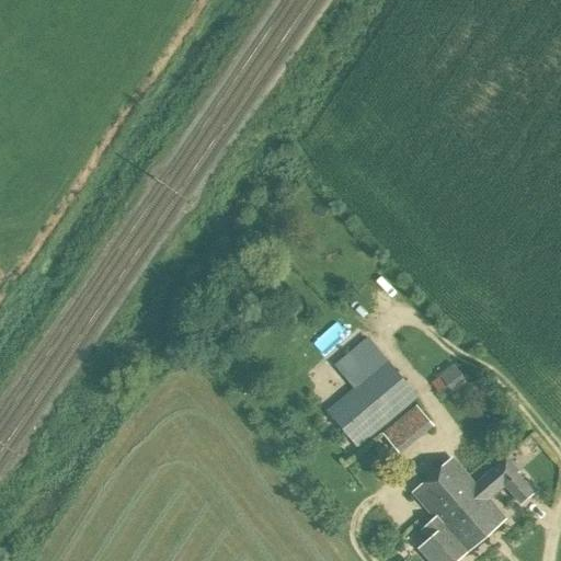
[(341,243),(330,256),(343,266),(353,253),(341,243)]
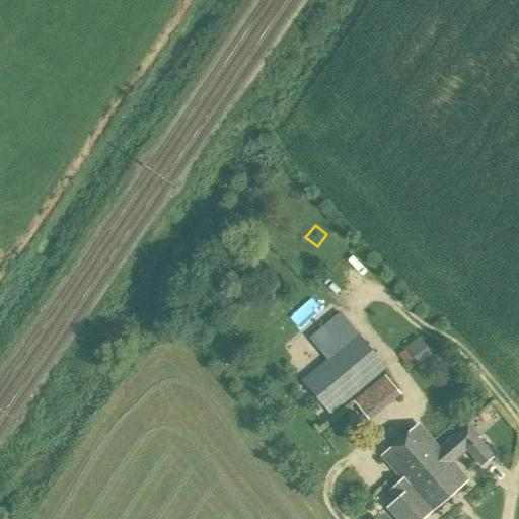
[(343,315),(311,342),(330,365),(340,376),(372,351),(359,336),(343,315)]
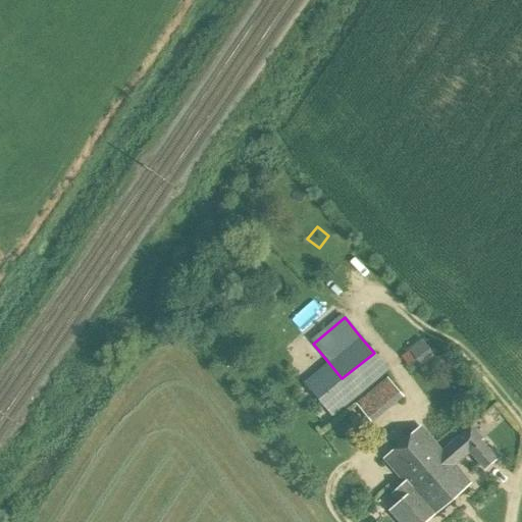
[(332,367),(310,385),(319,397),(333,414),(388,370),(374,353),(342,378),(332,367)]
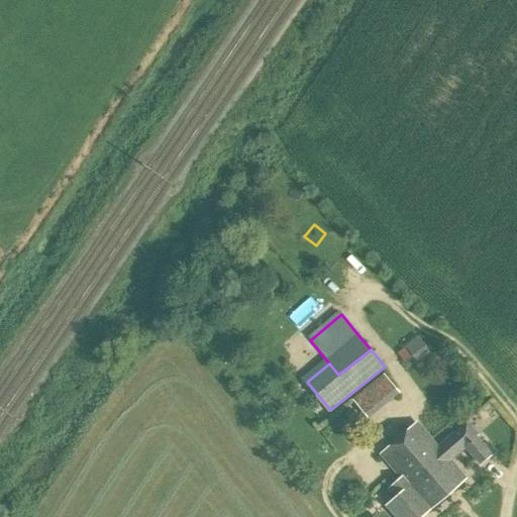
[(352,399),(369,419),(400,394),(383,374),(352,399)]
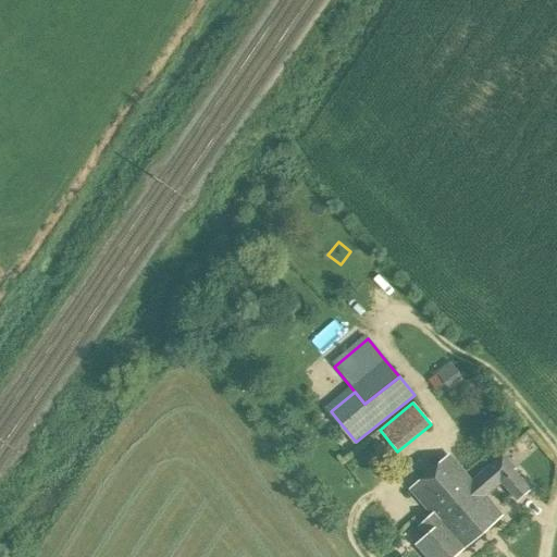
[(470,484),(484,499),(503,483),(518,502),(530,491),(502,457),(470,484)]
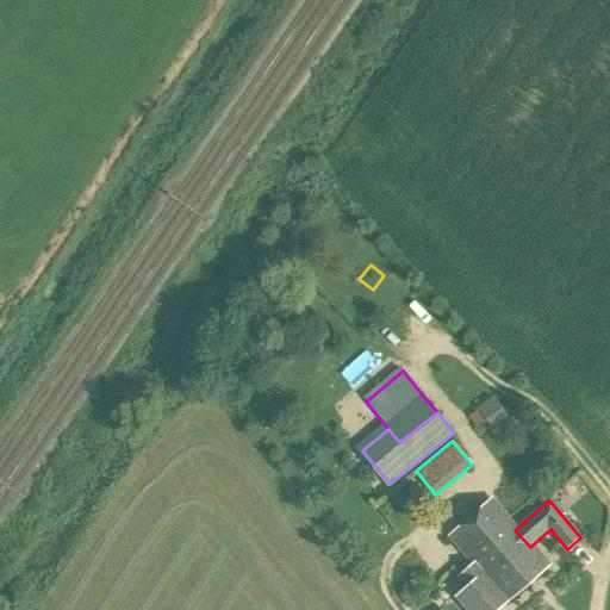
[(474,565),(506,602),(547,566),(530,547),(515,530),(490,502),(449,537),(474,565)]
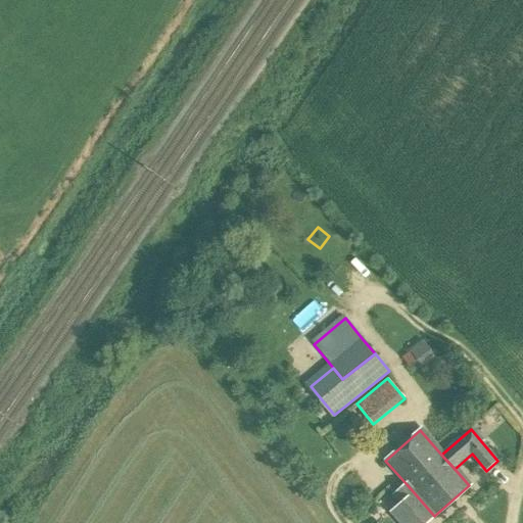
[(425,522),(434,516),(407,484),(399,491),(407,500),(391,513),(399,522),(425,522)]
